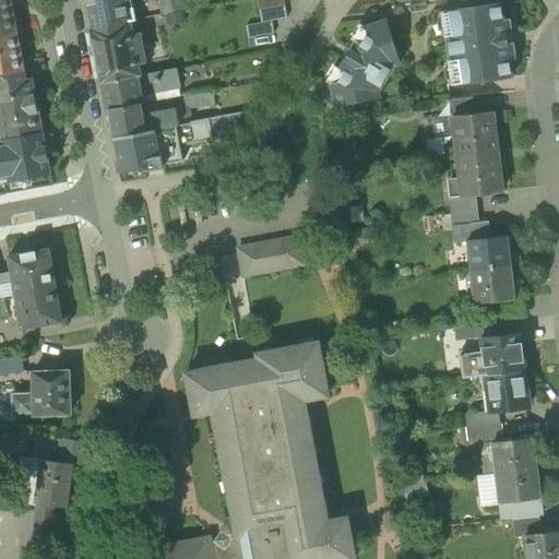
[(0,0),(0,36),(16,33),(10,0),(0,0)]
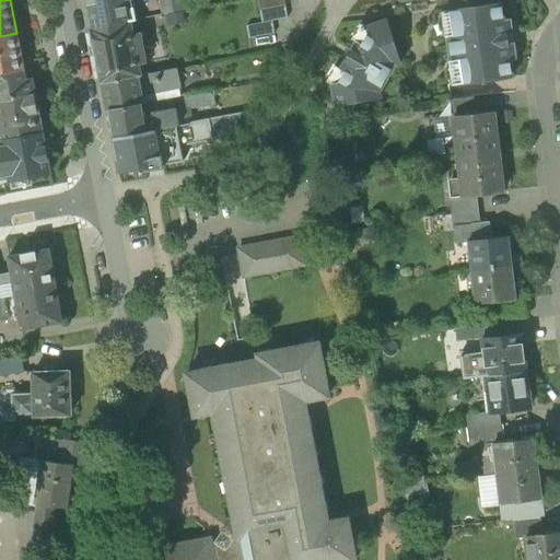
[(85,0),(88,8),(89,8),(89,9),(90,8),(91,13),(90,13),(93,28),(132,21),(137,20),(135,8),(132,0),(85,0)]
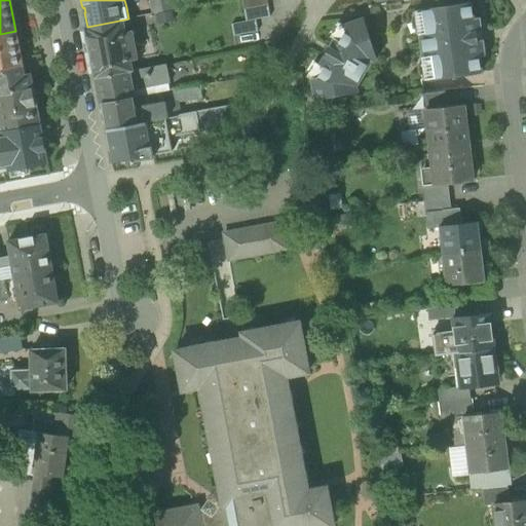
[(149,0),(151,9),(175,4),(174,0),(149,0)]
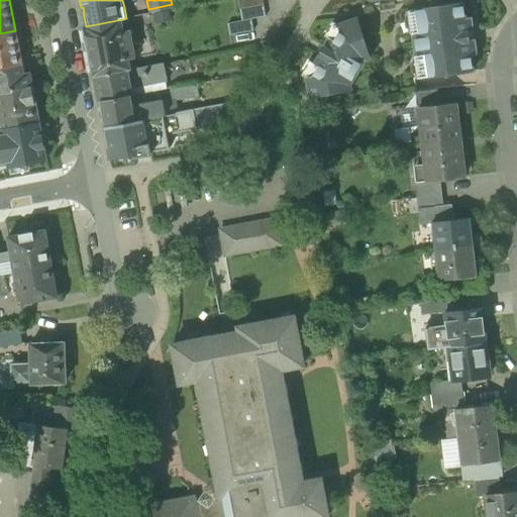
[(238,0),(240,10),(264,5),(263,0),(238,0)]
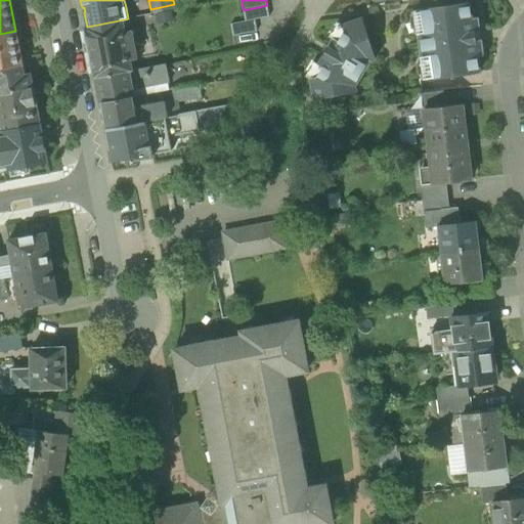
[(429,56),(432,80),(480,73),(478,56),(483,55),(477,18),(472,19),(470,3),(422,10),(425,33),(419,34),(423,57),(429,56)]
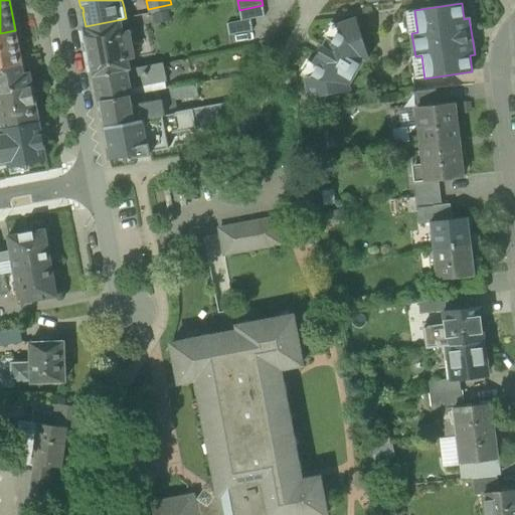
[(171,4),(148,9),(149,14),(172,10),(171,4)]
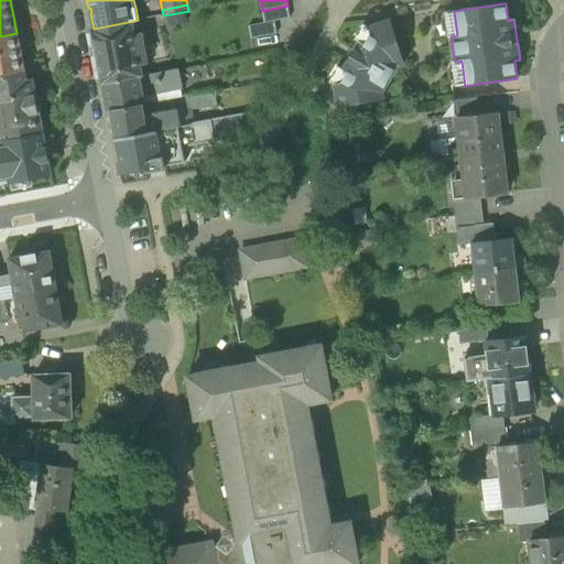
[(262,11),(264,23),(275,22),(291,19),(288,6),(262,11)]
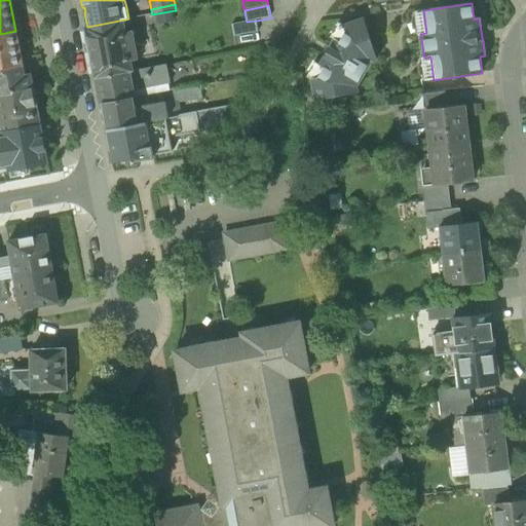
[(86,27),(97,79),(130,73),(134,72),(132,61),(139,60),(134,32),(126,33),(124,20),(87,27),(86,27)]
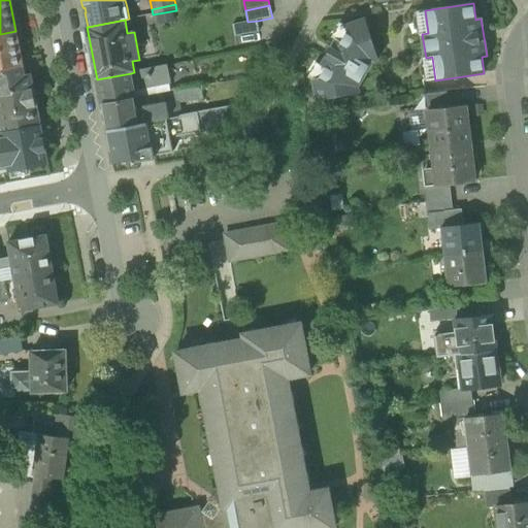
[(260,32),(258,21),(248,22),(233,25),(233,26),(235,37),(260,32)]
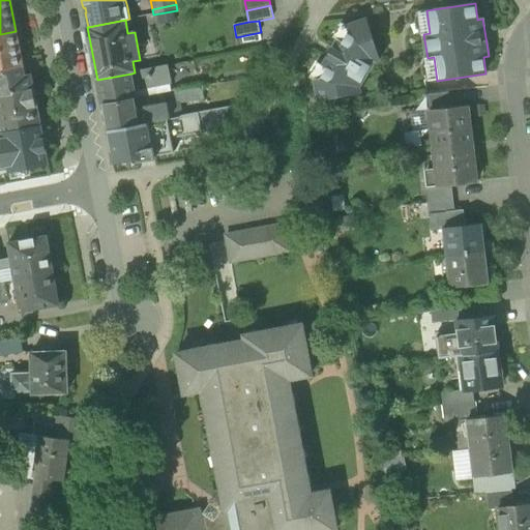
[(315,80),(319,100),(360,93),(359,87),(375,62),(380,60),(369,24),(367,21),(356,25),(356,23),(347,26),(349,32),(343,41),(339,39),(323,66),(327,68),(322,78),(315,80)]
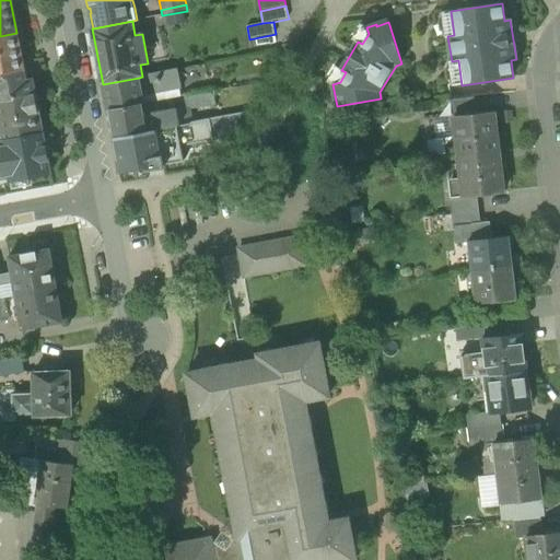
[(0,74),(24,71),(16,33),(0,36),(0,74)]
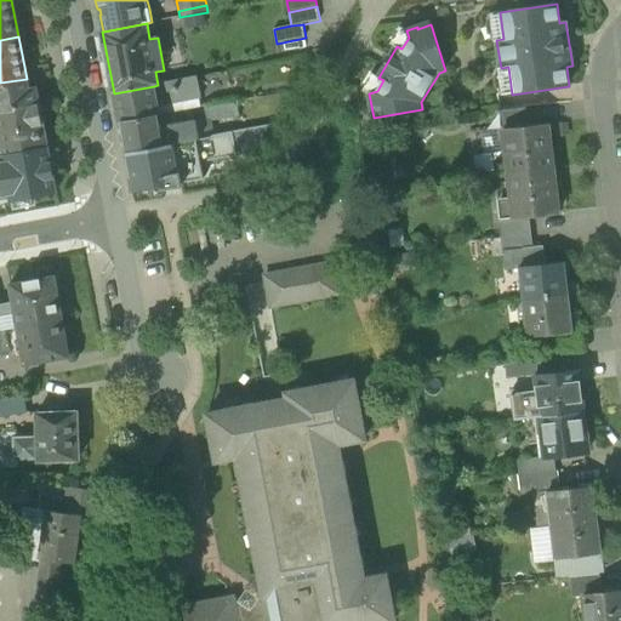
[(158,85),(154,86),(159,107),(201,98),(198,78),(158,85)]
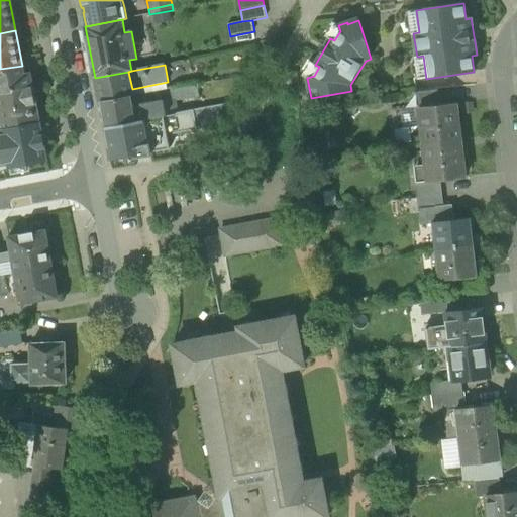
[(22,66),(0,69),(0,94),(33,89),(30,74),(24,76),(22,66)]
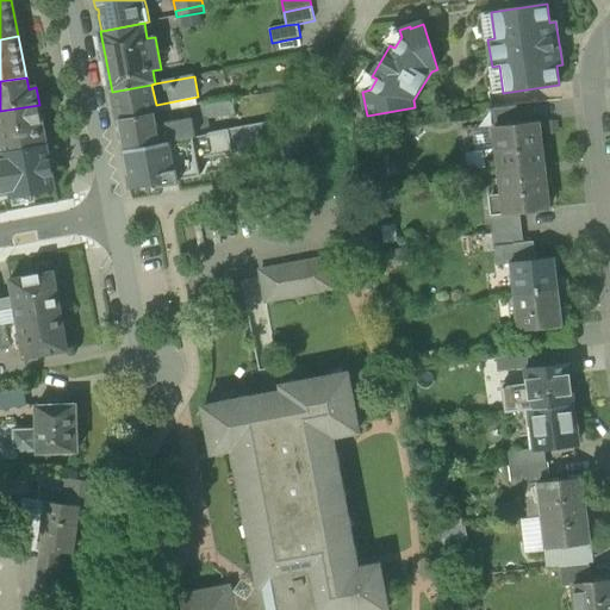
[(157,113),(156,105),(151,85),(112,92),(117,120),(157,113)]
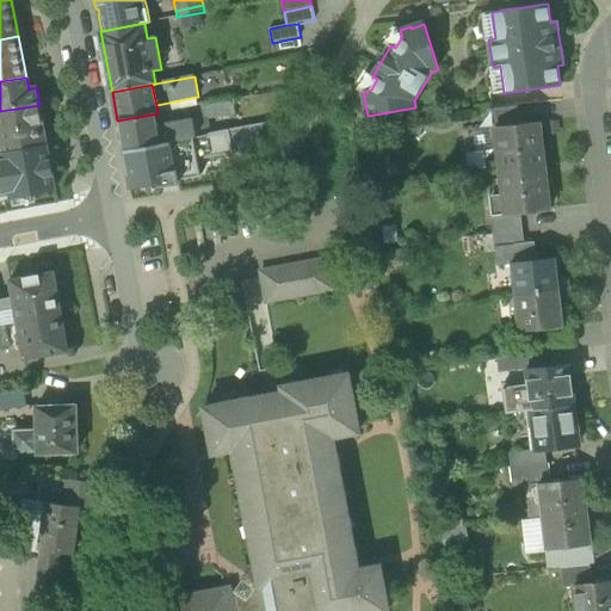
[(198,105),(201,118),(236,113),(233,99),(198,105)]
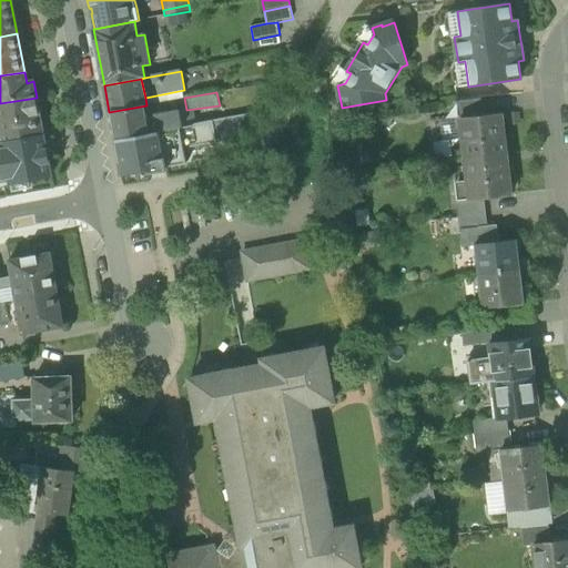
[(37,98),(0,103),(0,127),(1,137),(0,135),(0,142),(43,135),(37,98)]
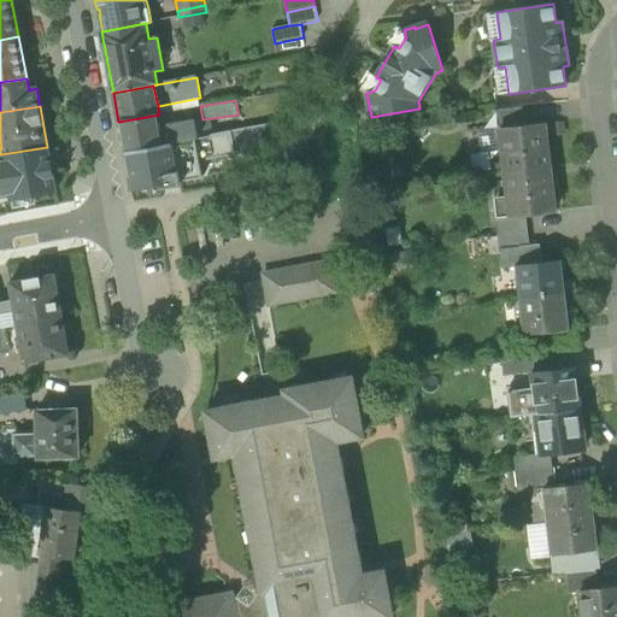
[(200,106),(159,115),(163,133),(169,130),(168,125),(195,121),(203,119),(200,106)]
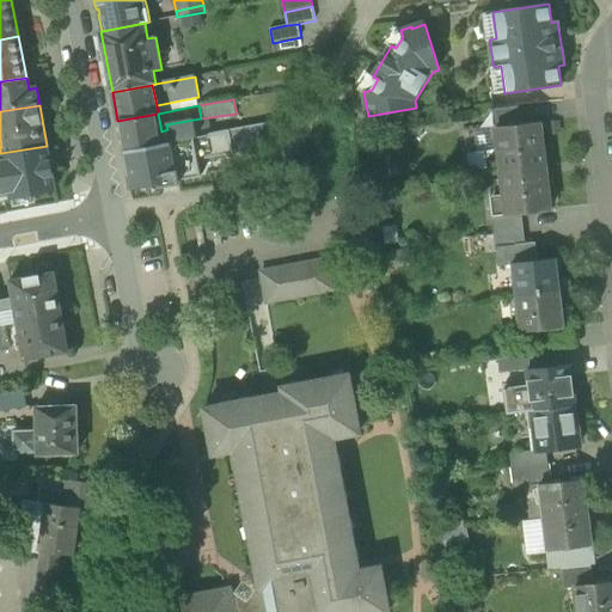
[(491,129),(496,129),(496,128),(520,126),(518,108),(490,111),(491,129)]
